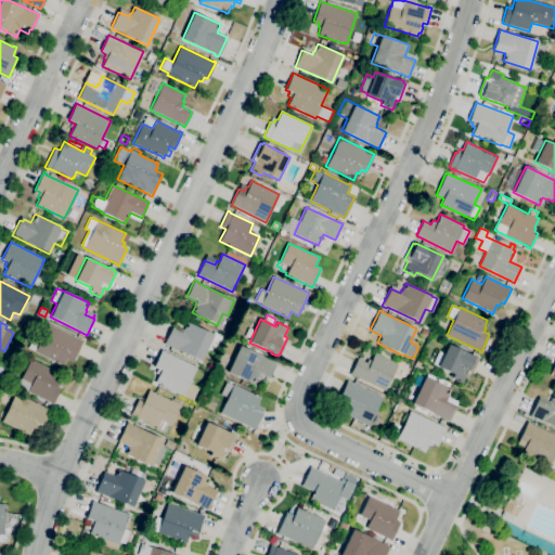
[(201,361),(168,346),(164,345),(171,328),(172,328),(175,325),(183,330),(186,322),(214,335),(201,361)]
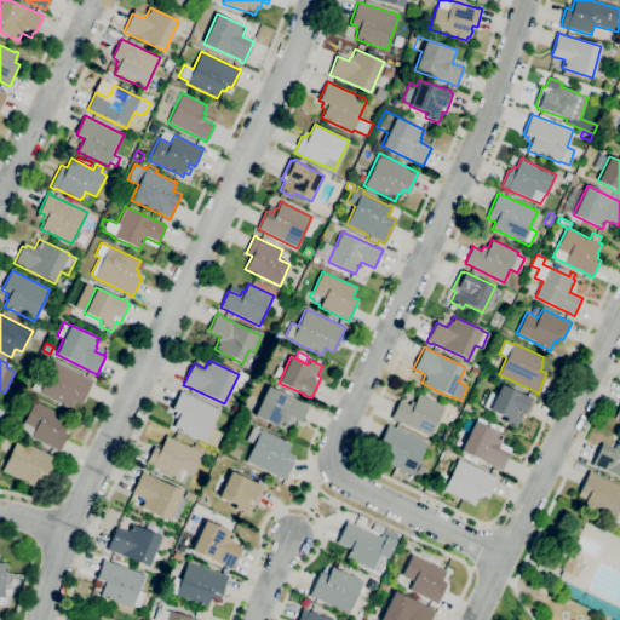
[(69,408),(39,392),(30,389),(35,379),(42,383),(55,361),(93,380),(81,405),(73,401),(69,408)]
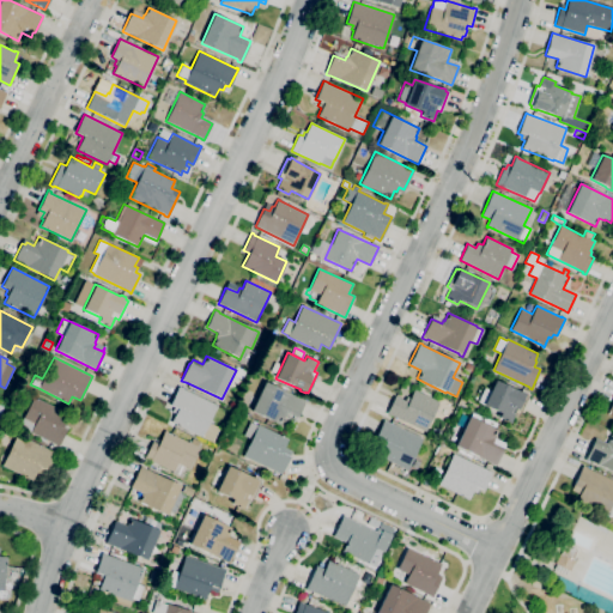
[(472,372),(465,369),(467,363),(474,366),(472,372)]
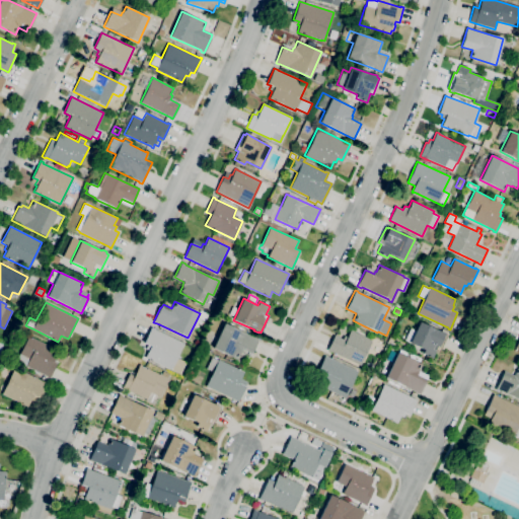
[(432,358),(428,356),(427,358),(424,356),(425,355),(422,354),(424,350),(410,344),(410,343),(404,340),(411,327),(416,330),(420,321),(447,335),(439,352),(436,351),(432,358)]
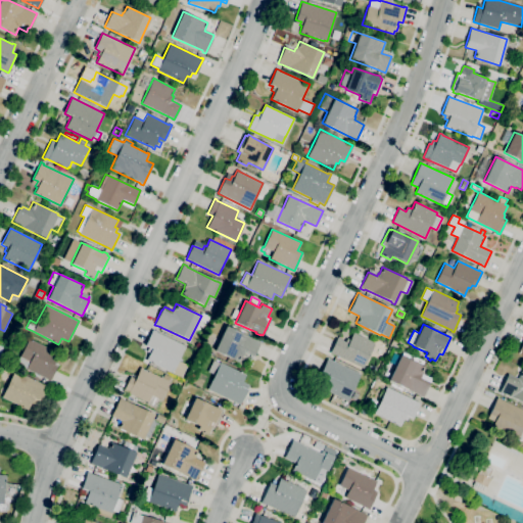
[(239,363),(215,350),(226,326),(260,341),(253,357),(244,352),(242,355),(239,363)]
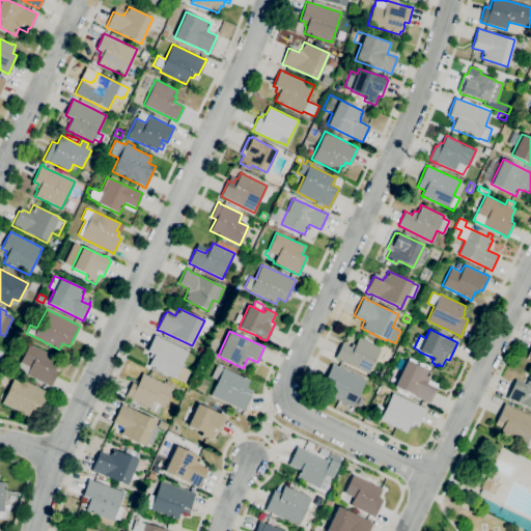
[(185,383),(174,379),(175,379),(148,366),(154,354),(147,351),(155,335),(159,336),(159,337),(188,351),(180,366),(191,370),(185,383)]
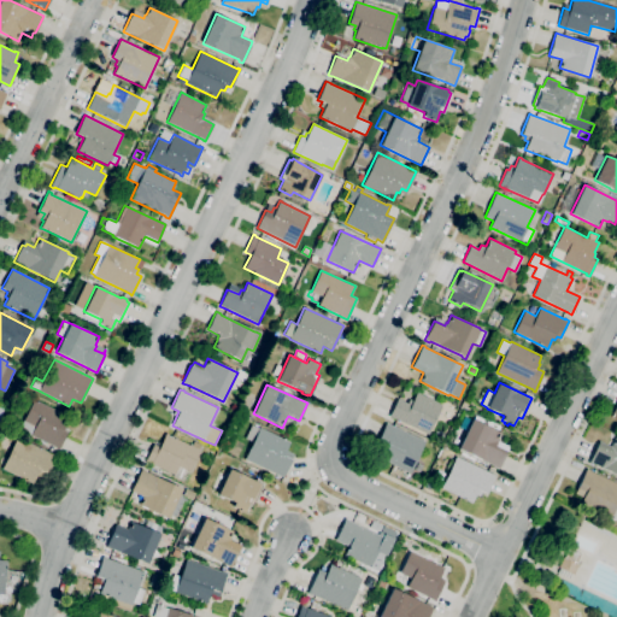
[(428,434),(389,416),(398,399),(409,405),(411,400),(412,401),(417,392),(422,394),(442,405),(428,434)]
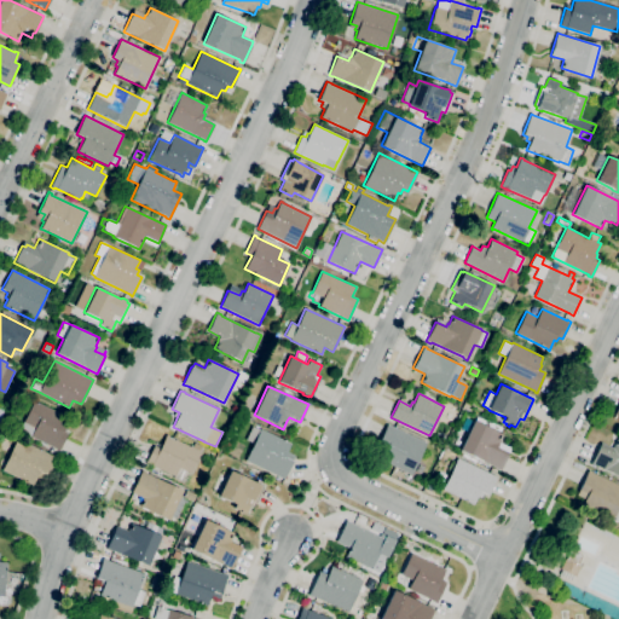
[(58,452),(56,451),(52,449),(44,444),(44,445),(33,440),(34,438),(19,432),(34,400),(69,417),(64,427),(65,428),(63,432),(68,434),(58,452)]
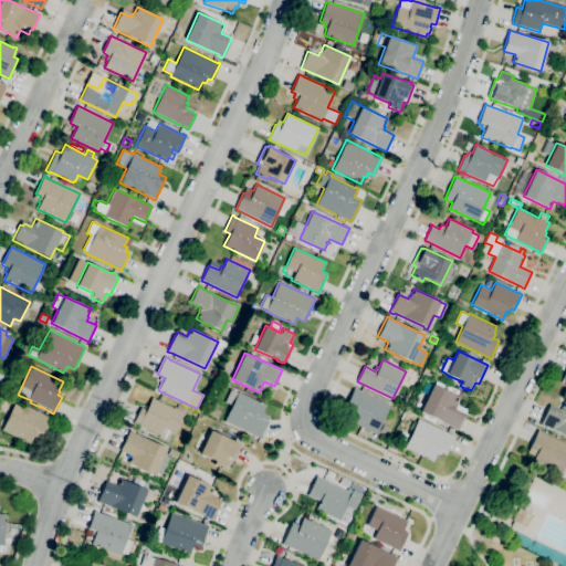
[(457,430),(453,428),(436,419),(435,422),(421,417),(423,413),(420,412),(428,395),(421,391),(426,381),(433,386),(436,380),(443,385),(442,389),(460,397),(457,404),(467,409),(457,430)]
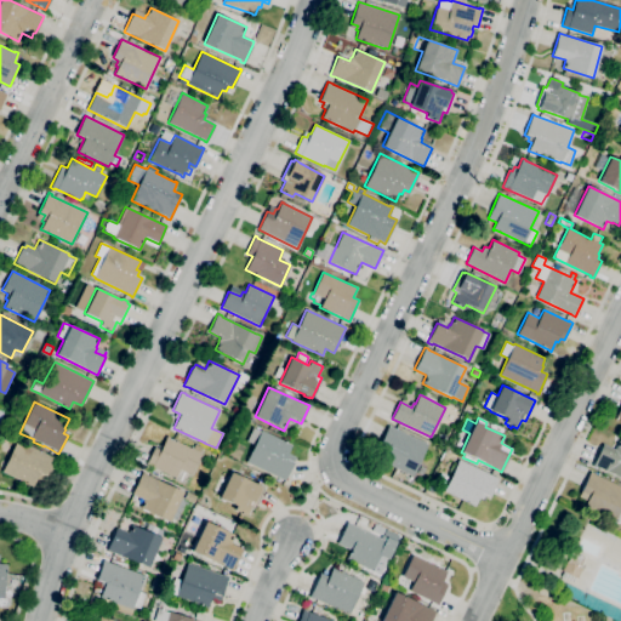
[(502,433),(490,428),(493,423),(505,429),(502,433)]
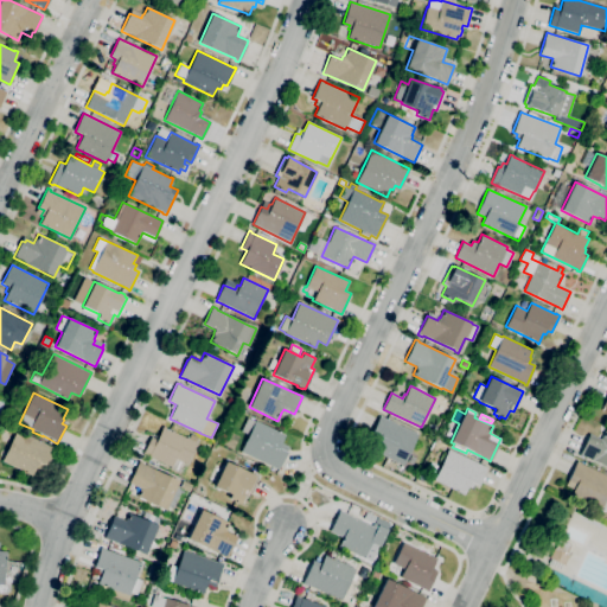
[(403,466),(374,452),(377,445),(375,443),(377,438),(371,435),(379,416),(417,434),(403,466)]
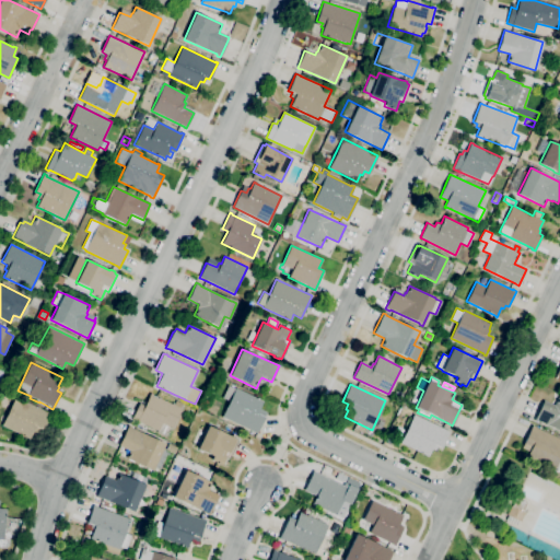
[(257,434),(255,433),(255,432),(222,417),(229,401),(222,398),(228,385),(235,388),(261,400),(261,399),(264,400),(259,409),(267,412),(265,417),(257,434)]
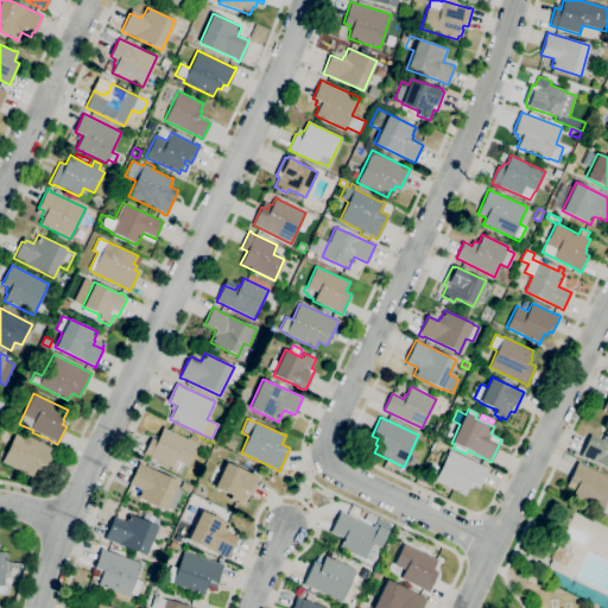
[(179,474),(170,469),(171,468),(149,456),(147,458),(143,455),(151,437),(156,439),(157,436),(158,436),(163,426),(166,429),(188,439),(191,435),(198,438),(196,443),(197,443),(188,464),(185,463),(179,474)]
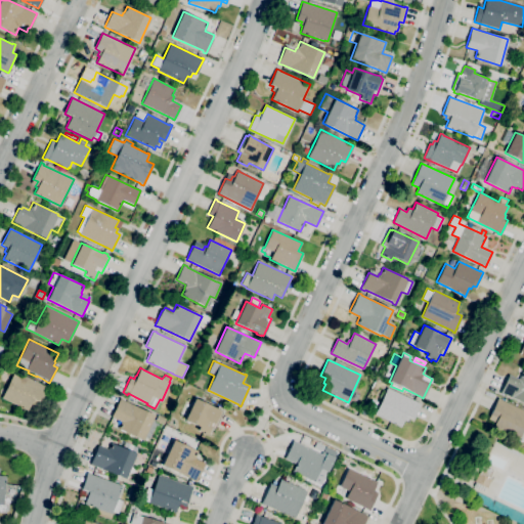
[(28,411),(19,408),(20,406),(2,397),(14,372),(44,386),(45,385),(47,386),(40,402),(34,399),(28,411)]
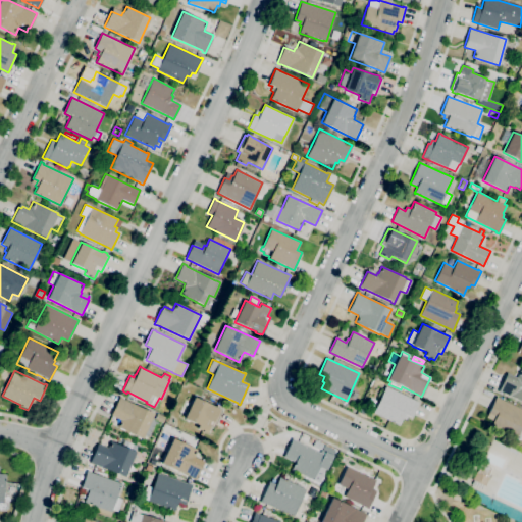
[(521,401),(503,393),(503,394),(498,392),(507,373),(517,377),(520,370),(521,370),(521,401)]
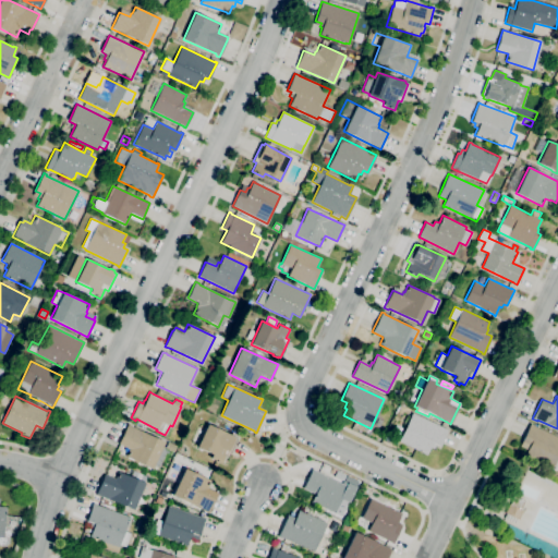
[(426,455),(424,453),(399,441),(412,413),(447,429),(439,446),(436,445),(434,449),(431,447),(426,455)]
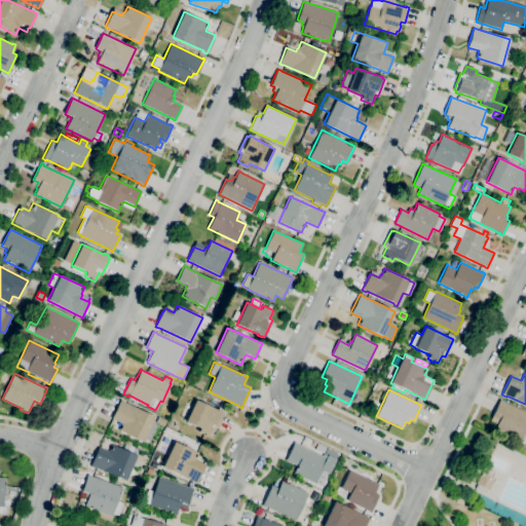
[(525,430),(521,443),(494,430),(497,424),(490,421),(500,399),(502,401),(502,402),(525,411),(525,430)]
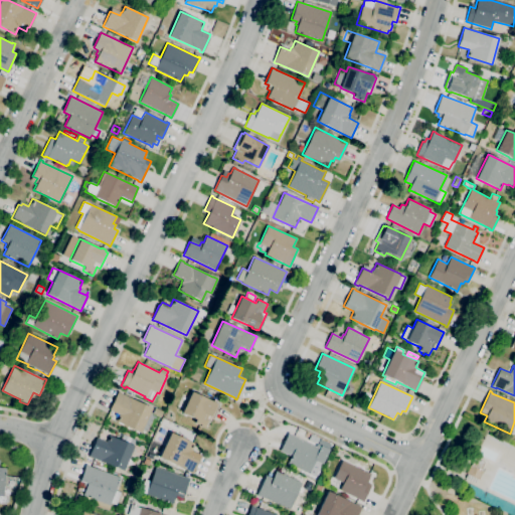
[(140,433),(116,421),(119,414),(110,409),(119,391),(122,392),(122,393),(151,408),(140,433)]
